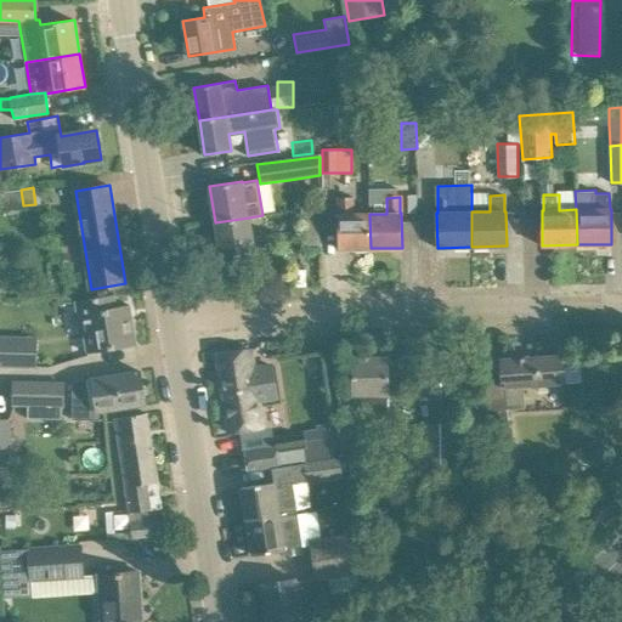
[(371,248),(369,214),(354,214),(354,198),(339,198),(339,214),(338,214),(339,249),(371,248)]
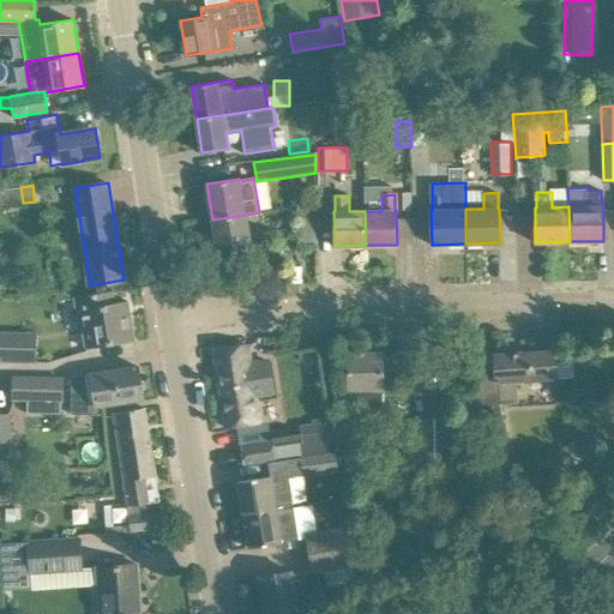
[(315,204),(298,204),(298,210),(299,227),(315,227),(315,210),(315,204)]
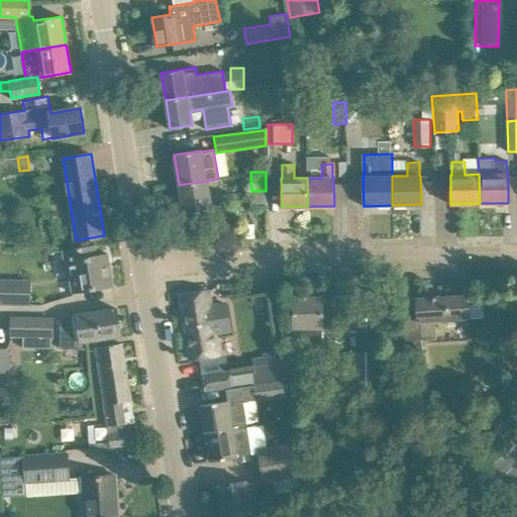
[(207,181),(179,185),(184,214),(211,210),(207,181)]
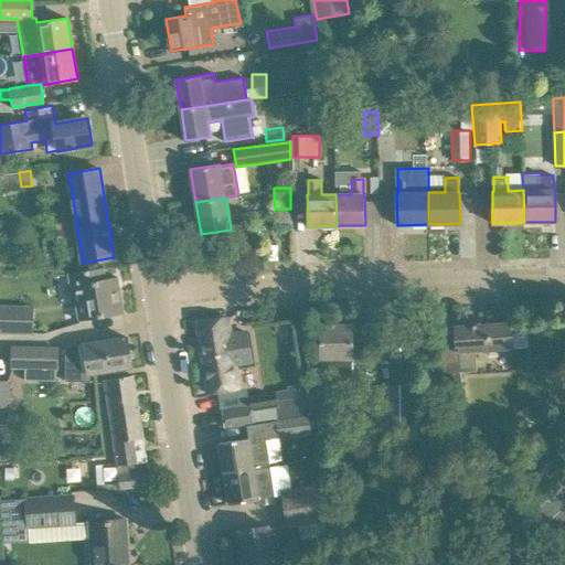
[(290,209),(275,209),(275,225),(290,225),(290,209)]
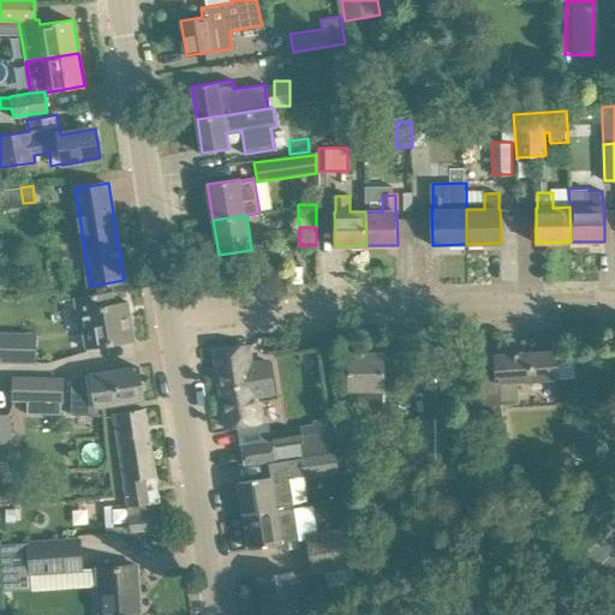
[(83,329),(87,348),(135,341),(127,300),(115,303),(113,291),(73,297),(78,329),(83,329)]
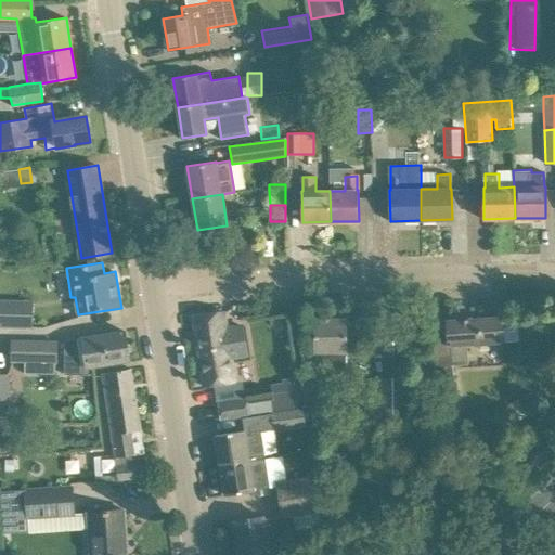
[(0,326),(17,327),(17,306),(0,305),(0,326)]
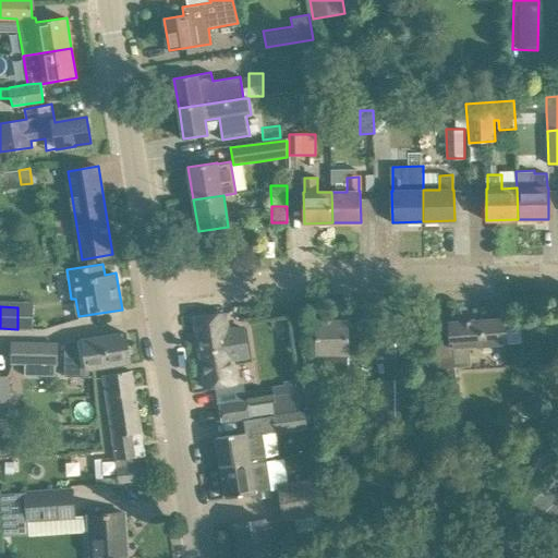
[(243,326),(228,328),(226,311),(194,316),(205,388),(237,384),(232,359),(247,356),(243,326)]
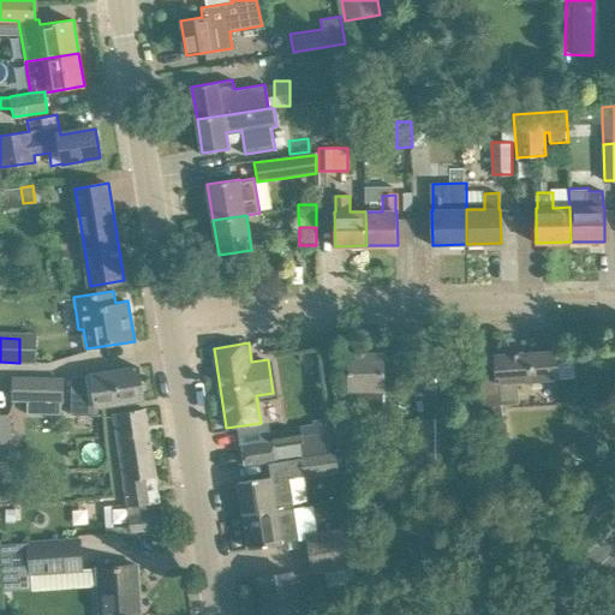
[(555,351),(495,354),(497,382),(575,377),(574,362),(556,363),(555,351)]
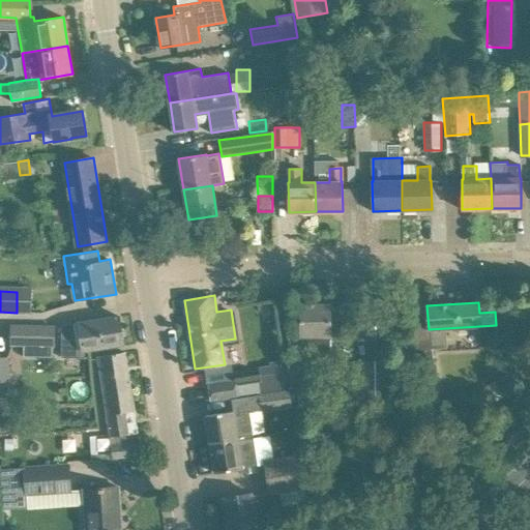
[(297,389),(299,402),(301,415),(321,412),(318,391),(315,392),(308,352),(330,351),(330,305),(301,306),(302,349),(292,349),(298,389),(297,389)]
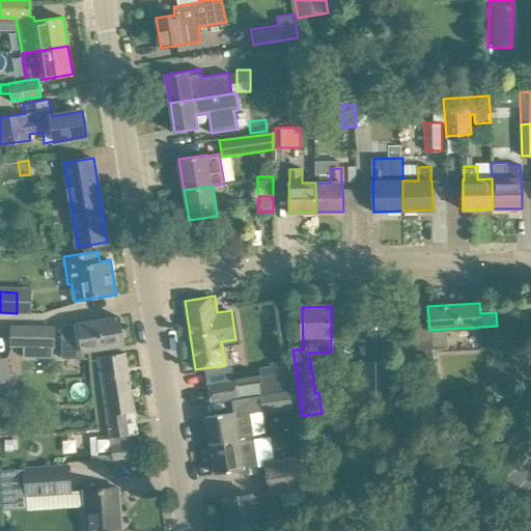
[(84,359),(83,352),(123,344),(119,316),(79,323),(79,325),(62,327),(62,358),(84,359)]
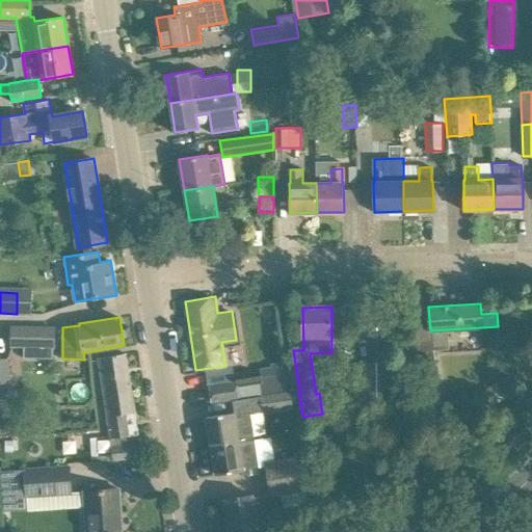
[(11,346),(53,346),(54,327),(12,326),(11,346)]
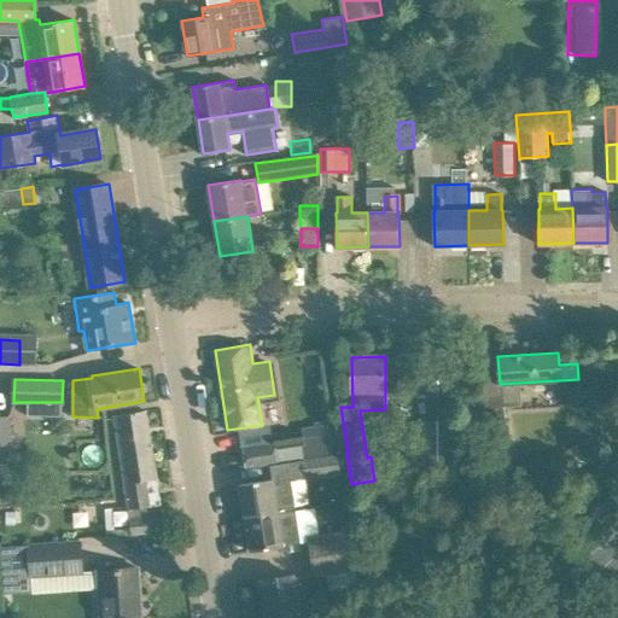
[(502,392),(483,395),(490,454),(509,452),(502,392)]
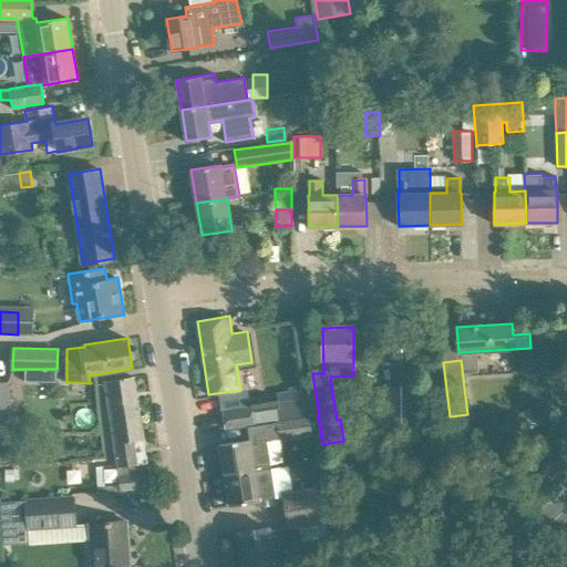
[(105,381),(115,443),(132,441),(130,424),(142,423),(133,377),(105,381)]
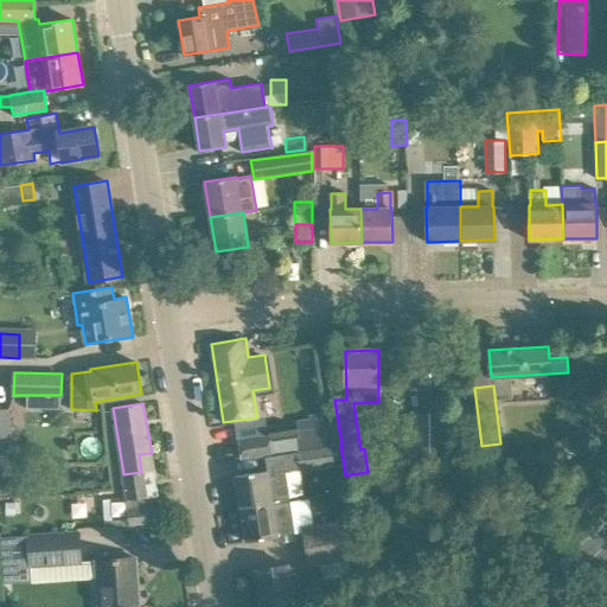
[(449,460),(458,460),(458,442),(454,442),(453,413),(413,414),(414,462),(449,461),(449,460)]
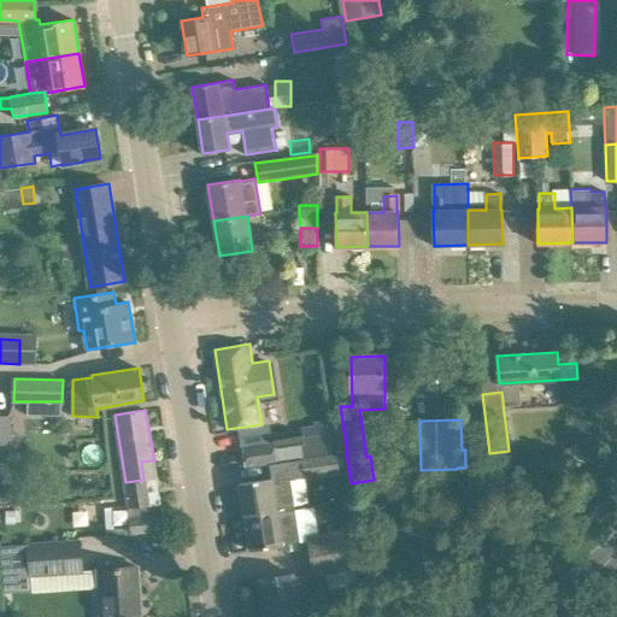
[(303,441),(306,459),(329,456),(325,438),(303,441)]
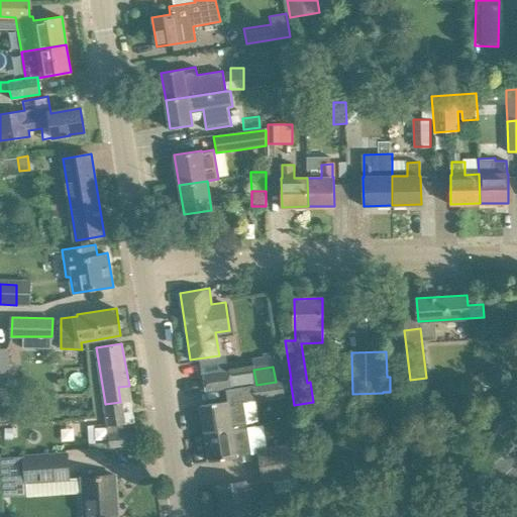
[(454,389),(464,404),(492,386),(482,371),(454,389)]
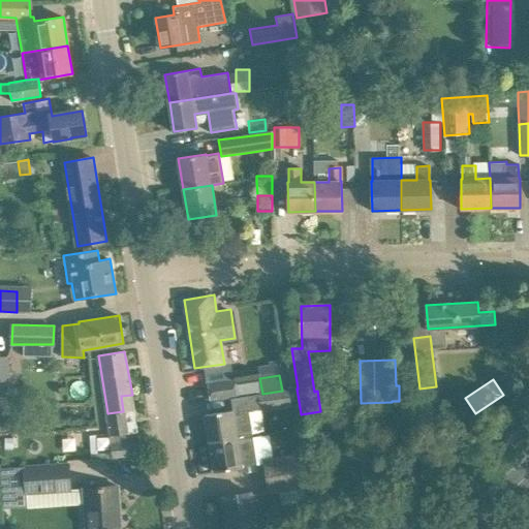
[(231,398),(239,397),(237,380),(208,384),(210,402),(231,398)]
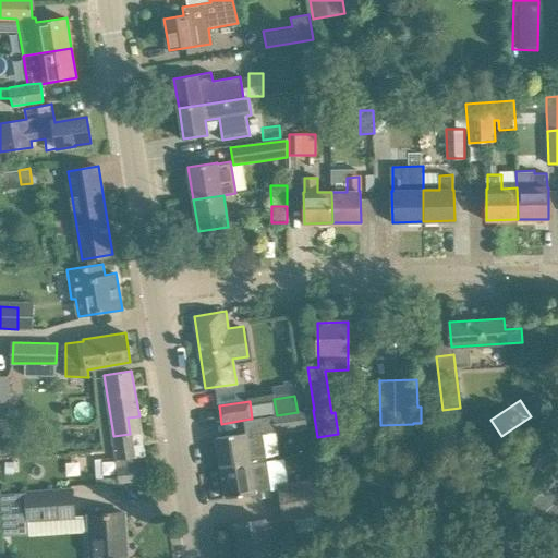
[(304,411),(298,412),(277,415),(274,415),(276,429),(306,425),(304,411)]
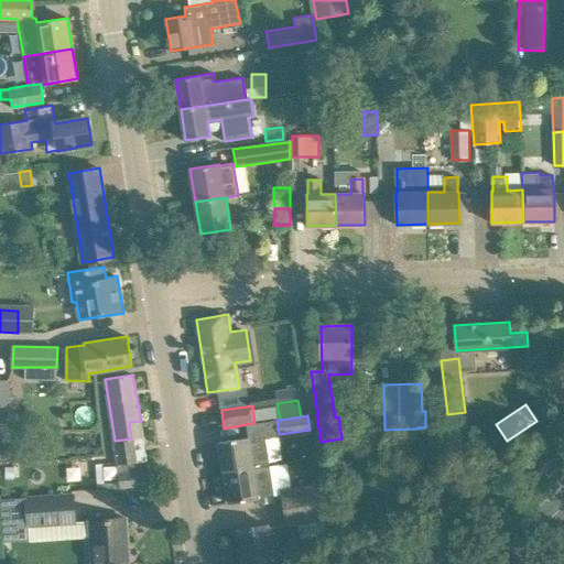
[(219,442),(224,473),(270,465),(266,436),(279,434),(277,420),(255,423),(247,424),(249,437),(219,442)]
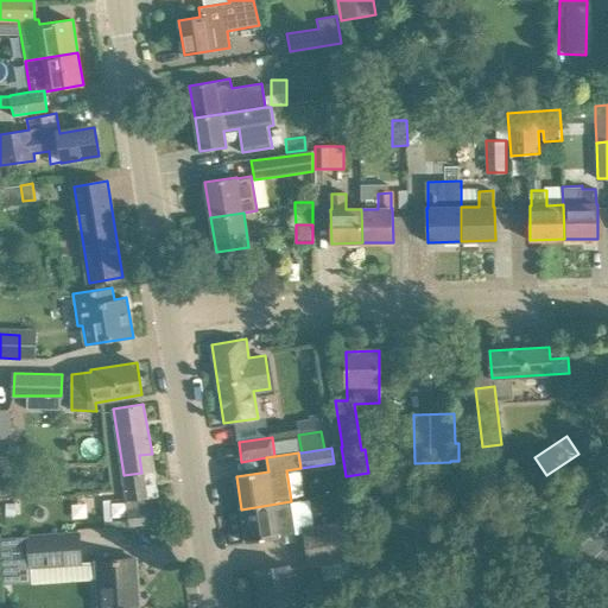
[(141,473),(124,475),(128,501),(130,508),(128,508),(130,525),(162,523),(160,506),(159,506),(157,496),(159,496),(152,454),(139,455),(141,473)]
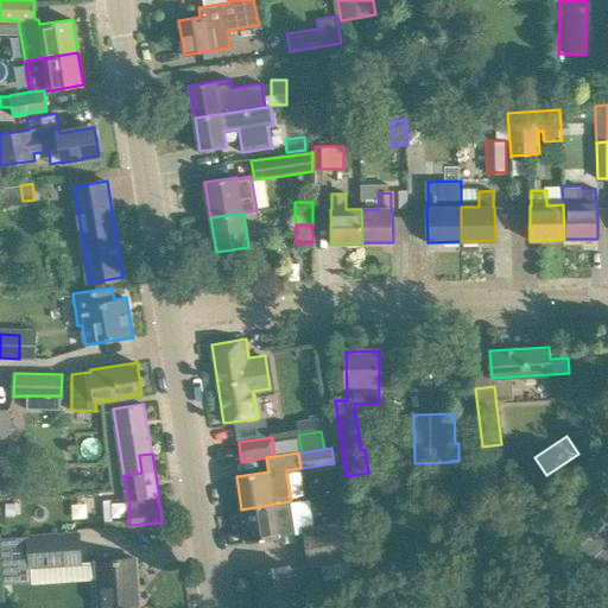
[(293,518),(291,501),(241,510),(247,542),(279,537),(279,536),(296,533),(293,518)]
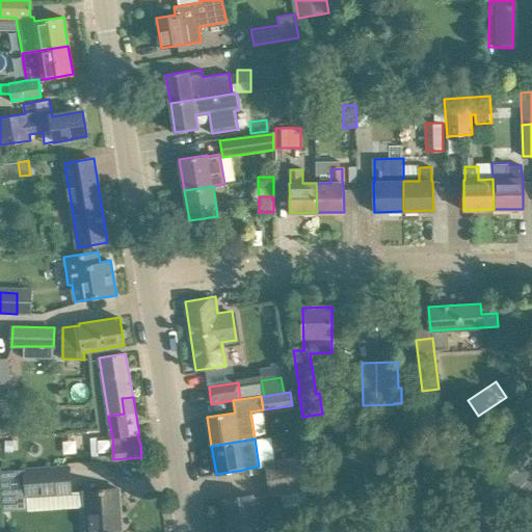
[(309,473),(306,455),(264,461),(267,479),(309,473)]
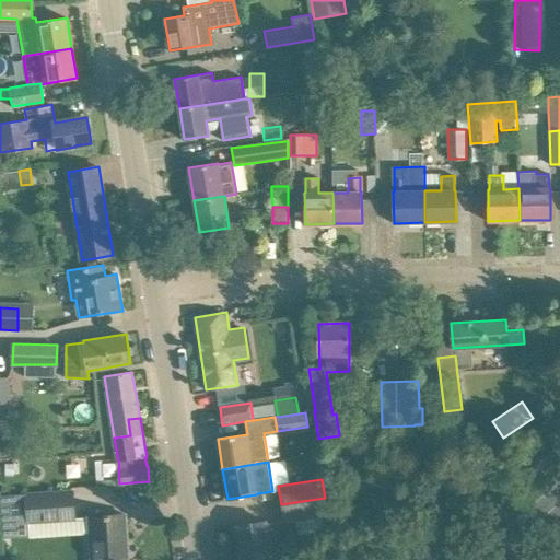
[(0,496),(3,538),(30,536),(28,522),(74,518),(72,490),(0,496)]
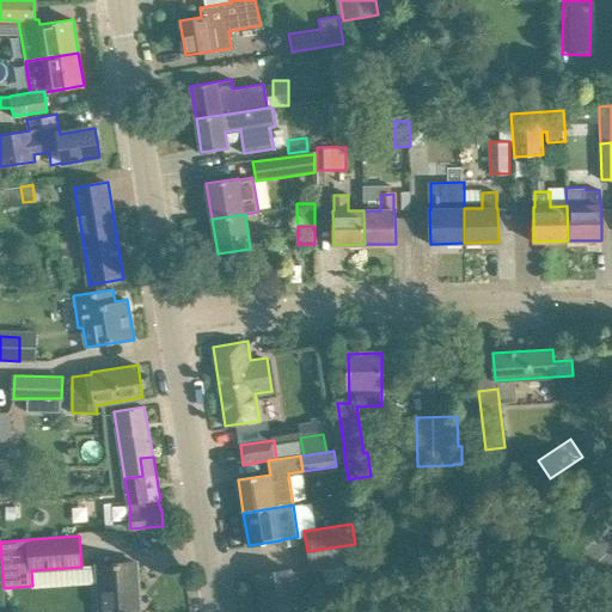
[(311,569),(311,573),(313,571),(359,564),(355,544),(307,551),(311,569)]
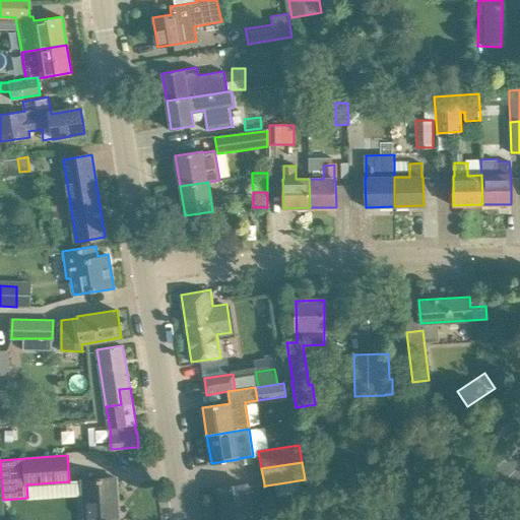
[(82,480),(84,519),(119,519),(117,477),(96,478),(82,480)]
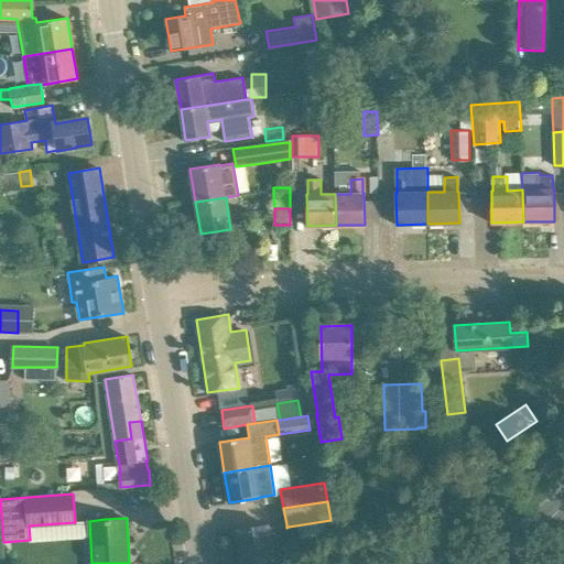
[(237,529),(240,549),(238,552),(239,561),(242,562),(242,563),(292,556),(289,539),(291,539),(289,527),(286,528),(286,524),(269,528),(268,523),(237,529)]
